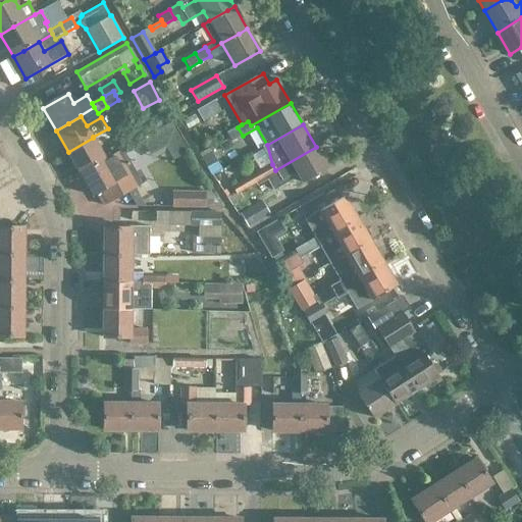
[(232,142),(243,136),(238,127),(225,134),(227,135),(231,143),(232,142)]
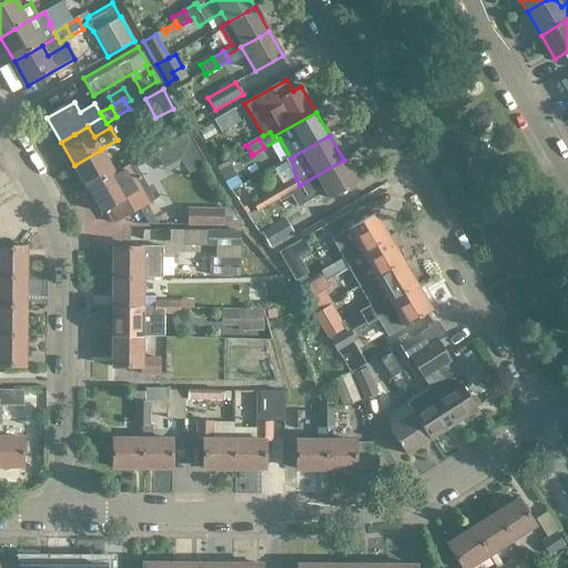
[(229,164),(249,155),(244,144),(224,153),(229,164)]
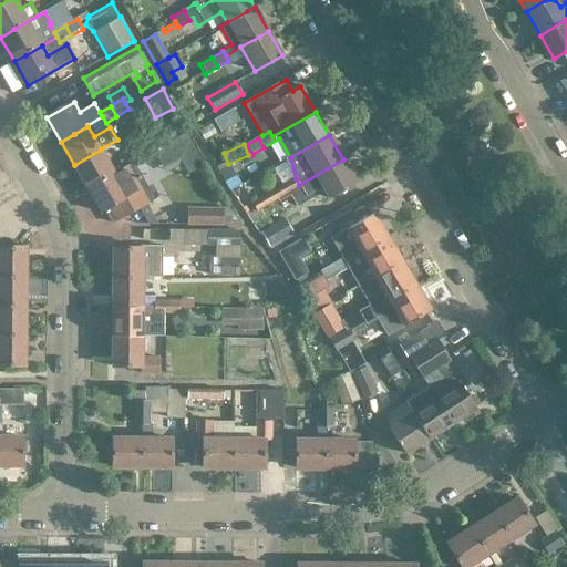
[(151,147),(138,154),(143,164),(156,157),(151,147)]
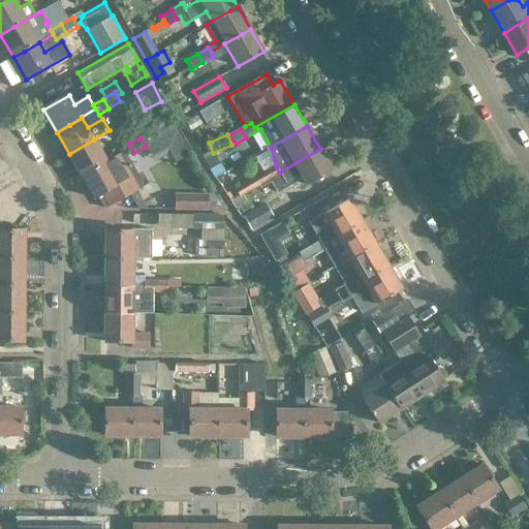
[(69,154),(82,177),(107,162),(94,139),(69,154)]
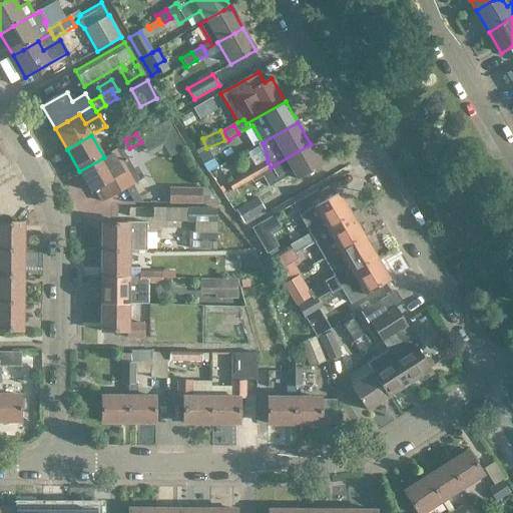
[(121,153),(129,148),(125,139),(116,144),(118,149),(121,153)]
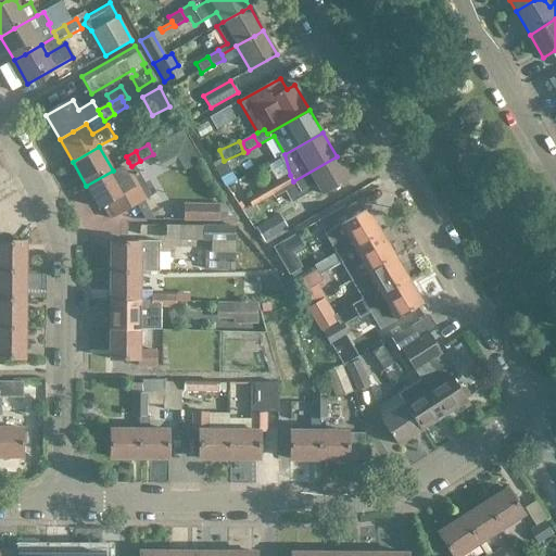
[(290,175),(280,180),(286,191),(285,191),(286,192),(291,203),(310,192),(307,188),(316,184),(323,194),(350,179),(337,156),(293,181),(290,175)]
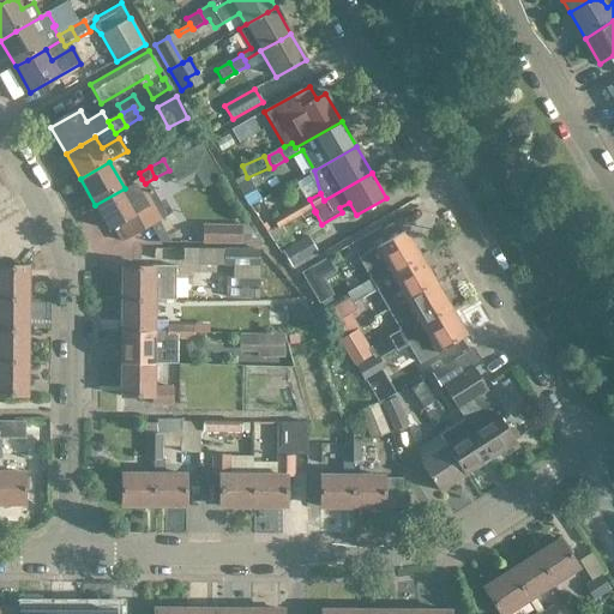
[(142,179),(125,188),(95,205),(110,232),(114,229),(122,242),(164,218),(145,184),(142,179)]
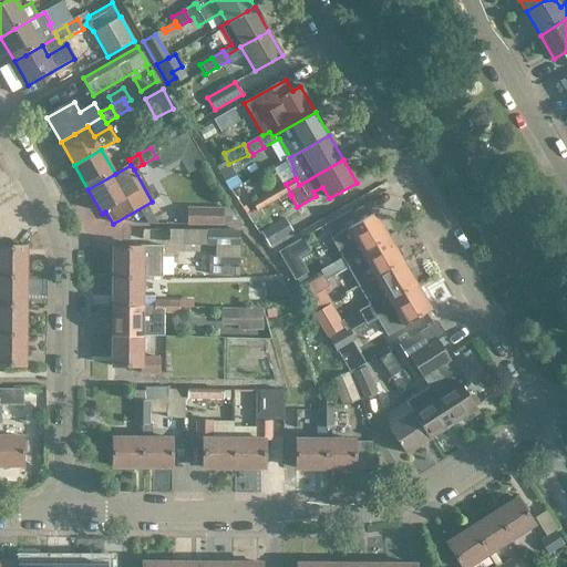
[(260,209),(278,199),(280,200),(290,195),(291,195),(286,184),(253,203),(257,210),(260,209)]
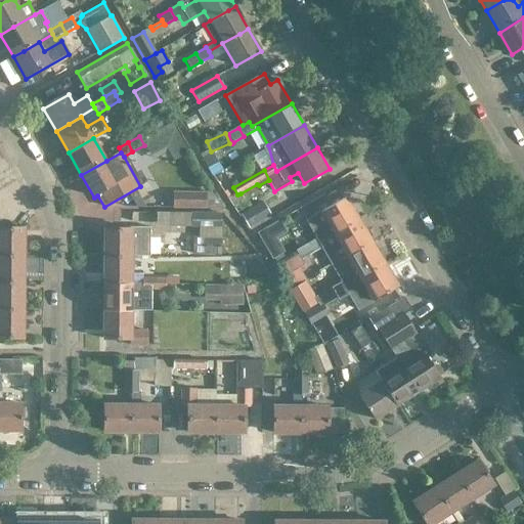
[(207,207),(207,192),(176,192),(176,207),(207,207)]
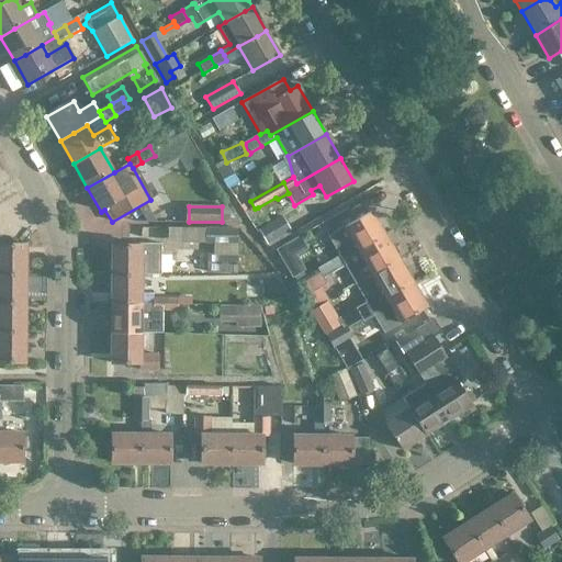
[(344,261),(385,236),(371,212),(356,221),(348,209),(322,224),(329,236),(340,256),(344,261)]
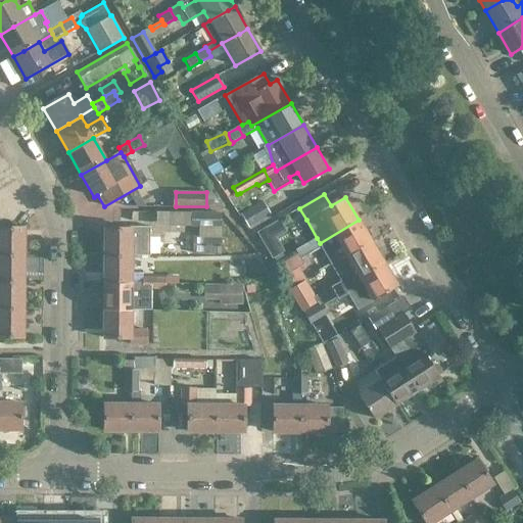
[(249,230),(272,217),(262,201),(240,215),(249,230)]
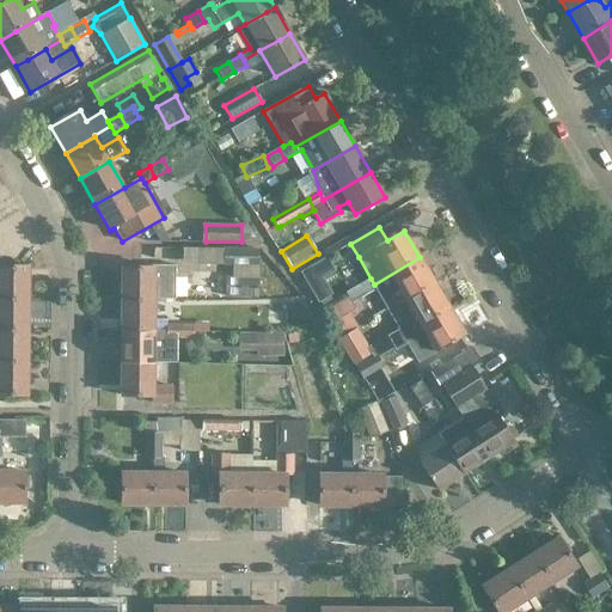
[(257,249),(195,249),(195,265),(224,265),(224,267),(257,267),(257,249)]
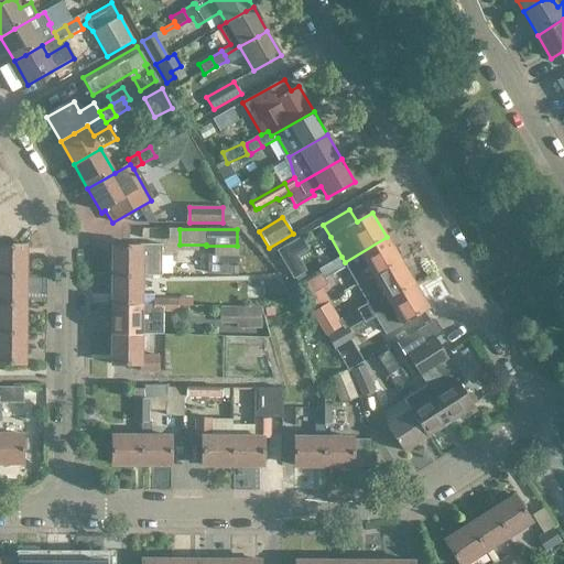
[(293,279),(294,278),(306,271),(297,257),(308,250),(301,237),(277,251),(293,279)]
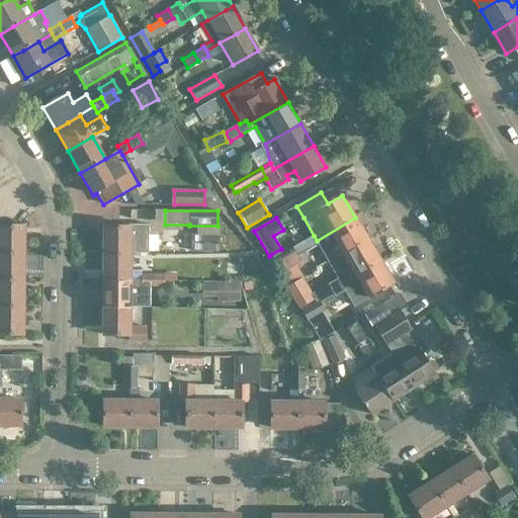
[(328,262),(367,239),(355,218),(317,241),(314,236),(303,242),(308,250),(318,245),(328,262)]
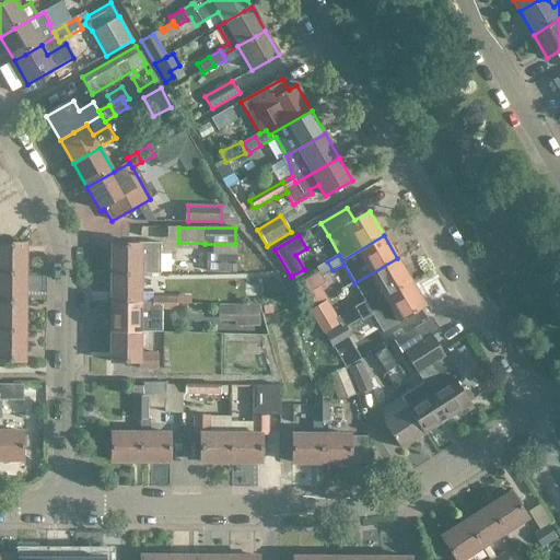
[(113,244),(112,275),(140,273),(159,275),(159,240),(139,238),(139,244),(113,244)]
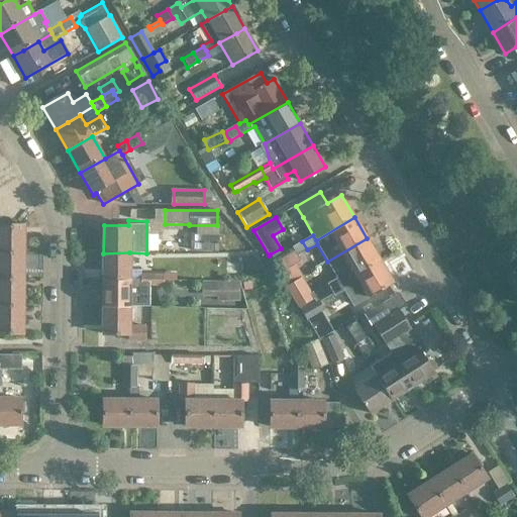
[(0,250),(23,251),(23,224),(0,224),(0,250)]
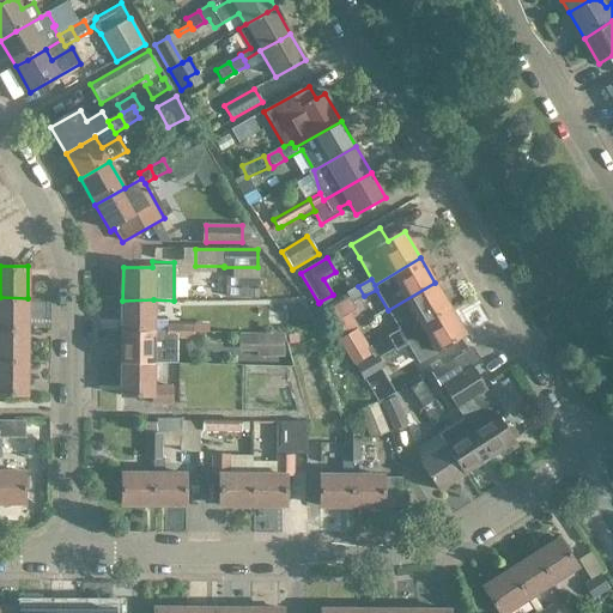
[(450,309),(435,283),(388,310),(400,331),(400,332),(402,337),(450,309)]
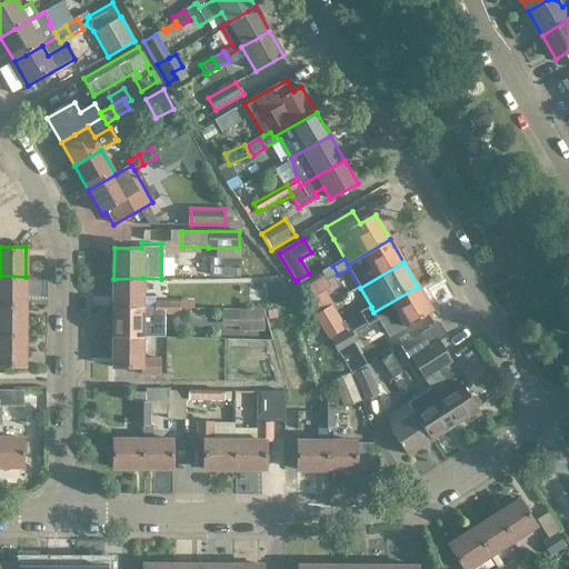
[(321,272),(323,278),(325,277),(327,281),(338,275),(332,266),(321,272)]
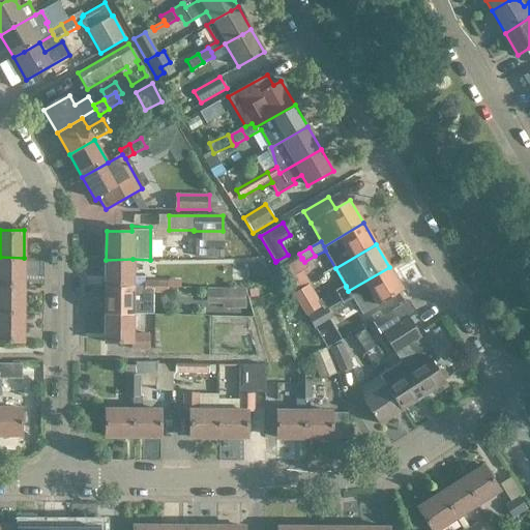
[(0,286),(24,287),(24,258),(0,257),(0,286)]
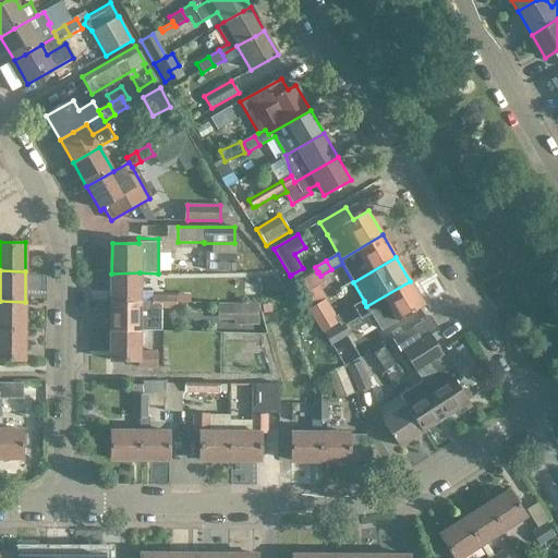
[(317,273),(299,283),(304,294),(317,287),(314,280),(320,276),(318,271),(317,273)]
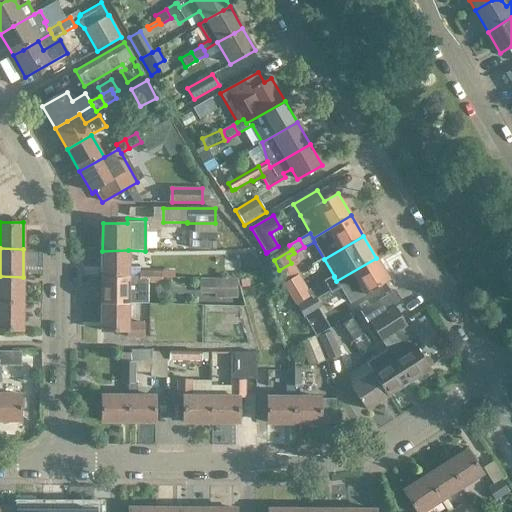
[(127,278),(128,250),(102,251),(102,277),(127,278)]
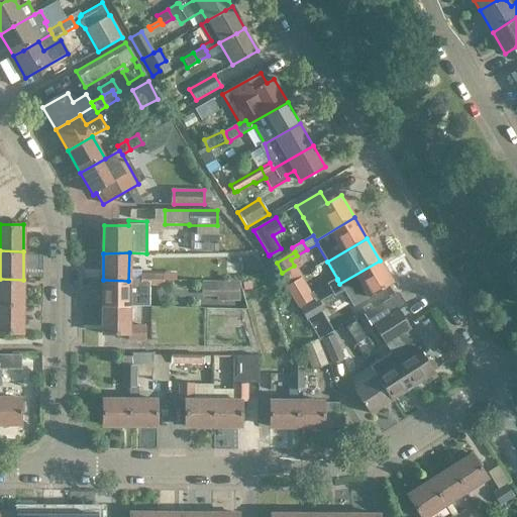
[(346,295),(360,286),(367,297),(392,283),(380,261),(339,284),(337,280),(327,285),(332,294),(342,288),(346,295)]
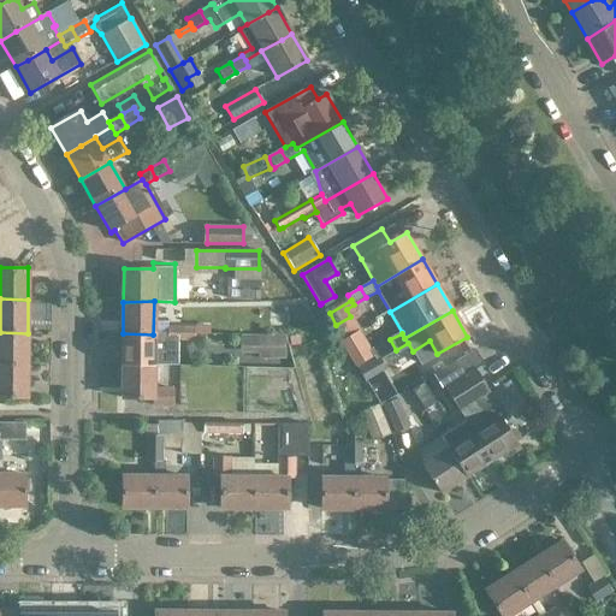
[(166,335),(153,335),(123,333),(123,366),(153,366),(177,366),(177,342),(179,342),(179,329),(167,329),(166,335)]
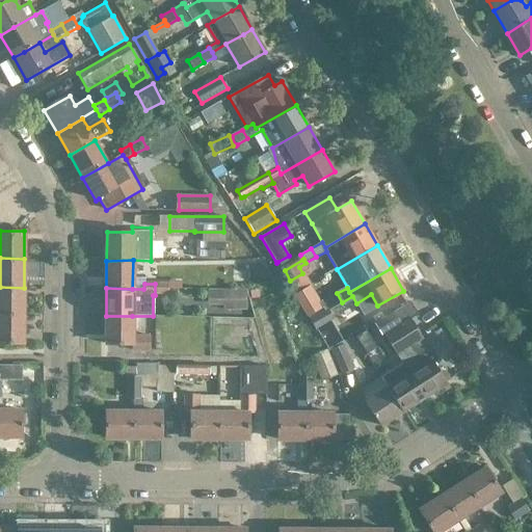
[(167,284),(155,284),(155,295),(167,295),(167,284)]
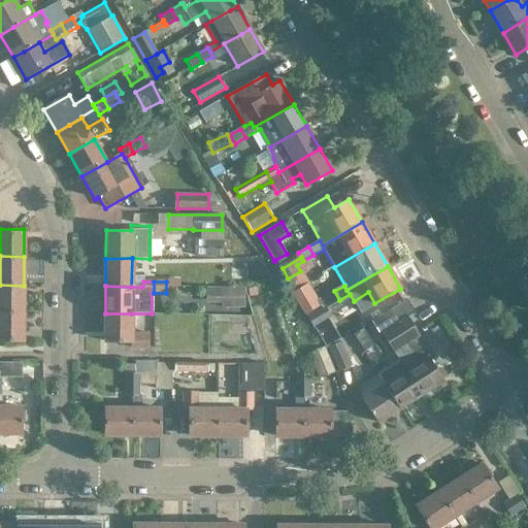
[(0,312),(23,314),(24,286),(0,285),(0,312)]
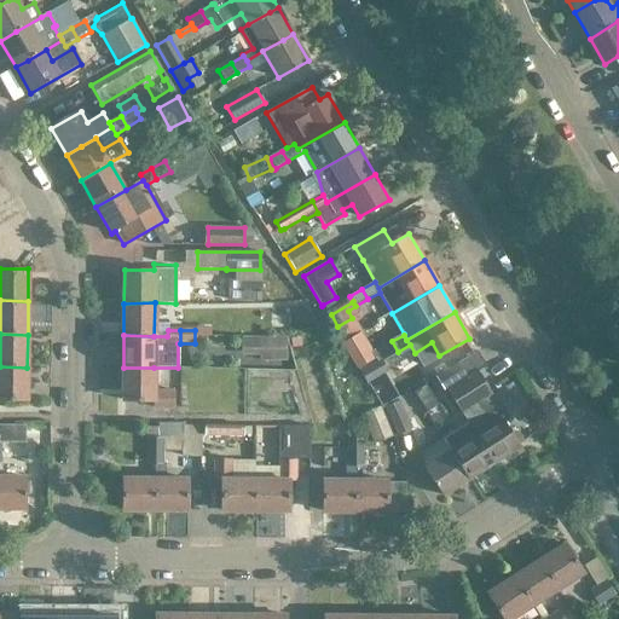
[(258,337),(258,356),(258,360),(284,360),(284,337),(258,337)]
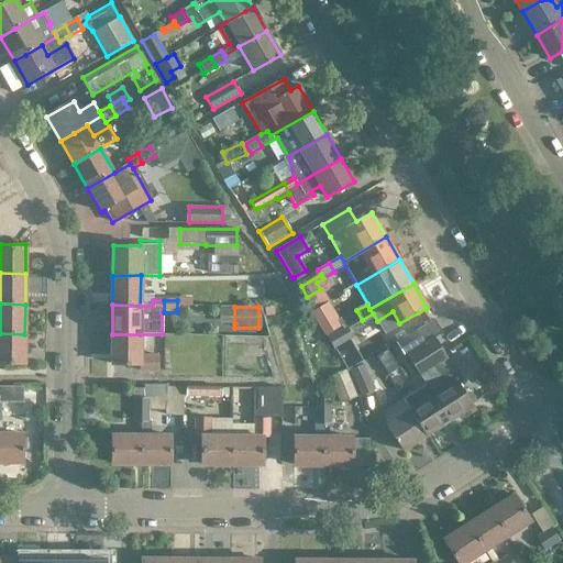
[(356,310),(339,320),(342,326),(342,327),(345,324),(348,329),(362,320),(356,310)]
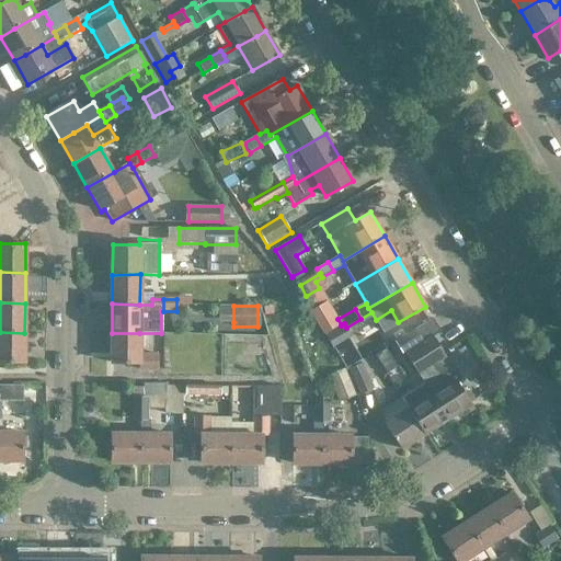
[(332,311),(321,318),(316,321),(323,334),(341,324),(338,319),(332,311)]
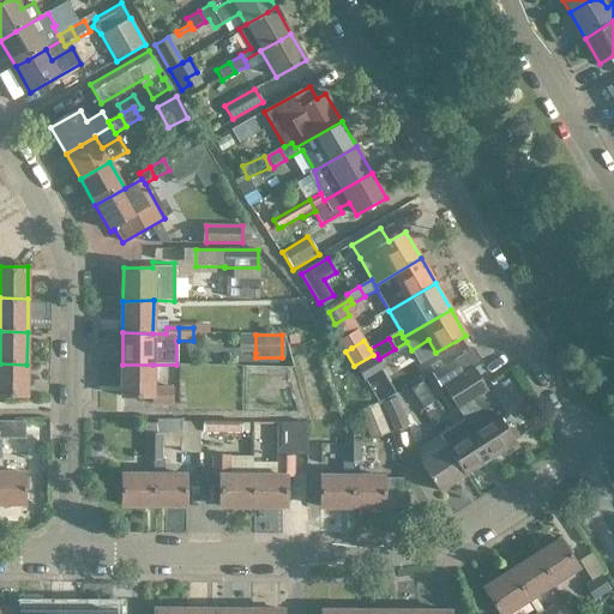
[(355,366),(365,381),(385,369),(377,354),(373,356),(355,366)]
